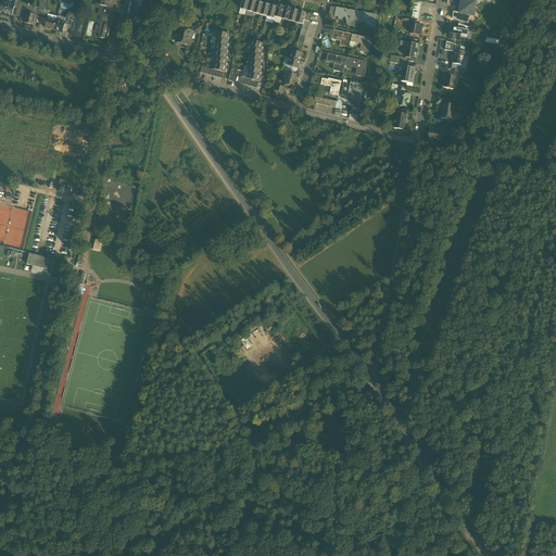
[(250,0),(249,0),(242,0),(240,10),(247,12),(250,0)]
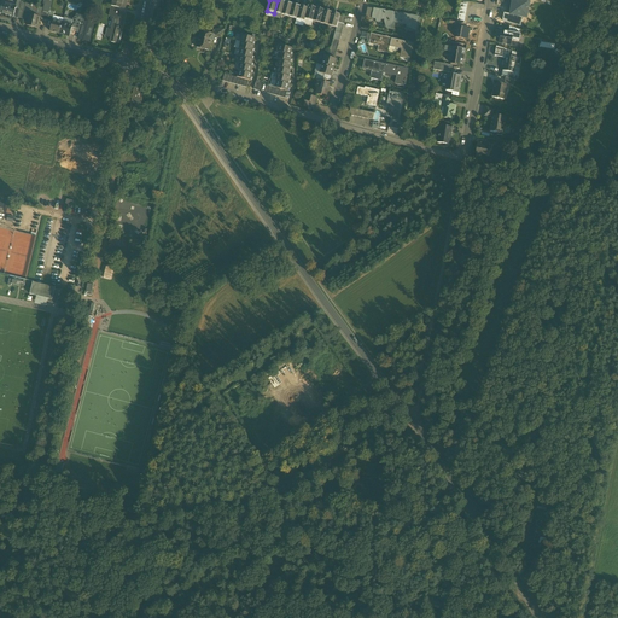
[(285,3),(278,0),(274,13),(281,15),(285,3)]
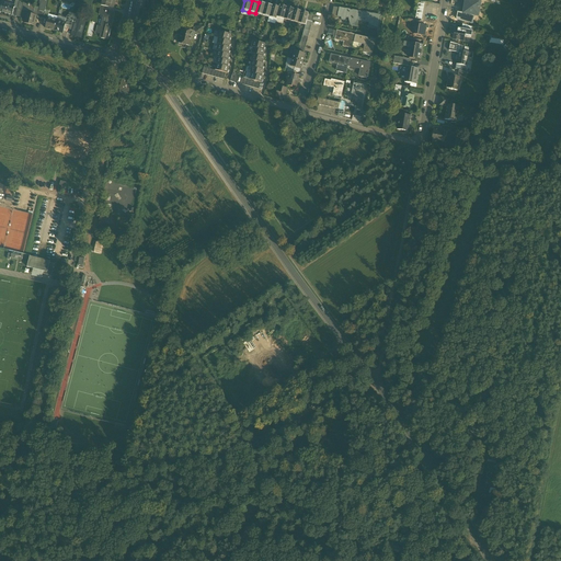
[(472,0),(469,0),(465,0),(466,1),(464,13),(473,15),(478,16),(480,2),(472,0)]
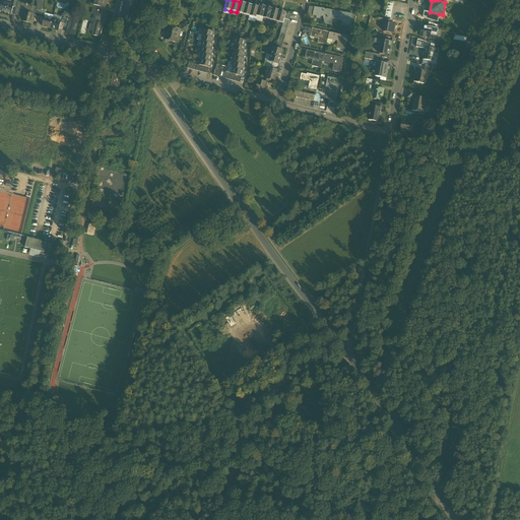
[(146,2),(142,1),(141,1),(140,3),(139,5),(140,5),(139,9),(143,10),(143,13),(146,13),(147,11),(148,12),(150,3),(146,2)]
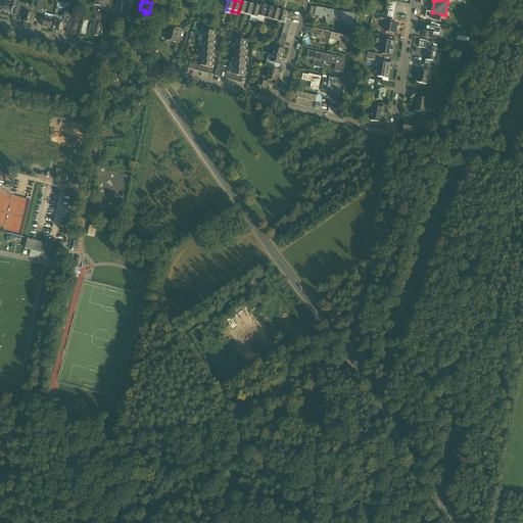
[(105,4),(95,2),(92,14),(100,15),(99,22),(98,24),(104,25),(107,11),(103,10),(105,4)]
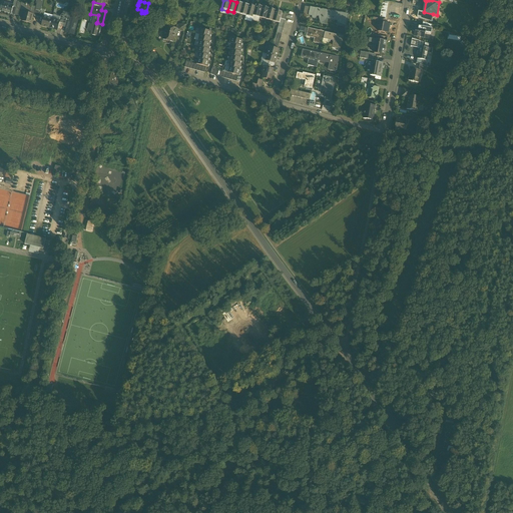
[(242,4),(236,2),(233,12),(239,14),(242,4)]
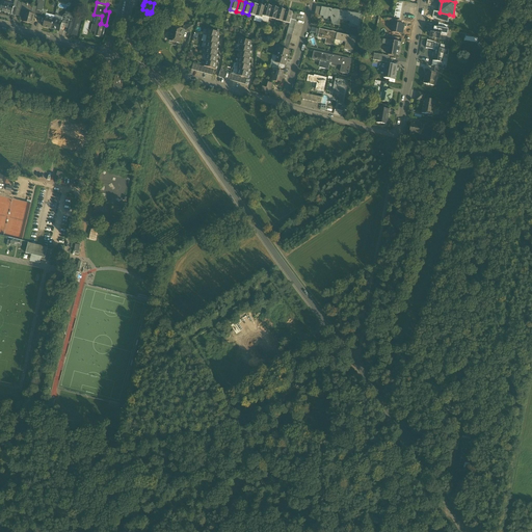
[(14,5),(3,3),(2,6),(1,11),(11,15),(14,7),(15,5),(14,5)]
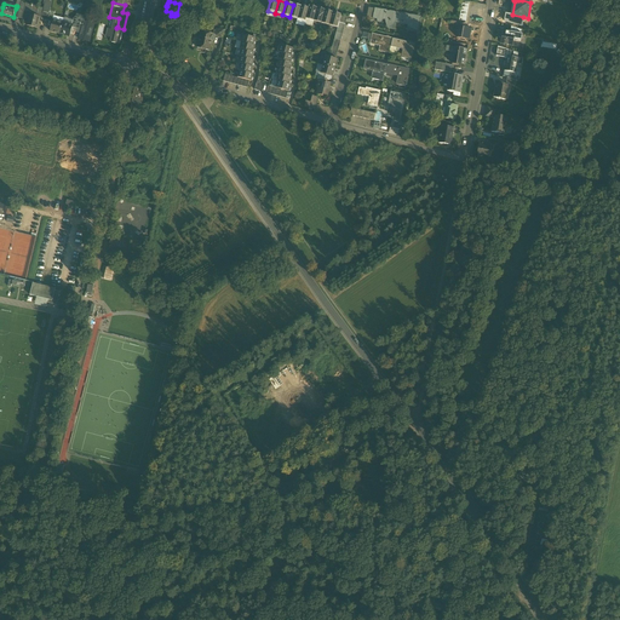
[(33,6),(26,4),(22,19),(29,21),(30,15),(36,16),(38,12),(32,10),(33,6)]
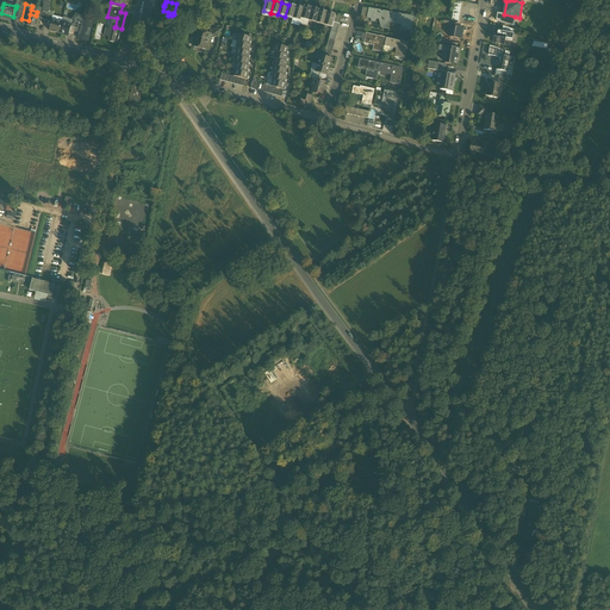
[(296,6),(288,5),(285,17),(293,19),(296,6)]
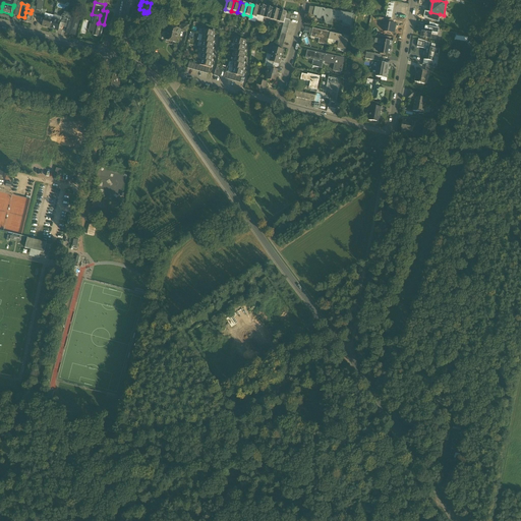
[(259,7),(252,5),(250,16),(256,17),(257,16),(259,7)]
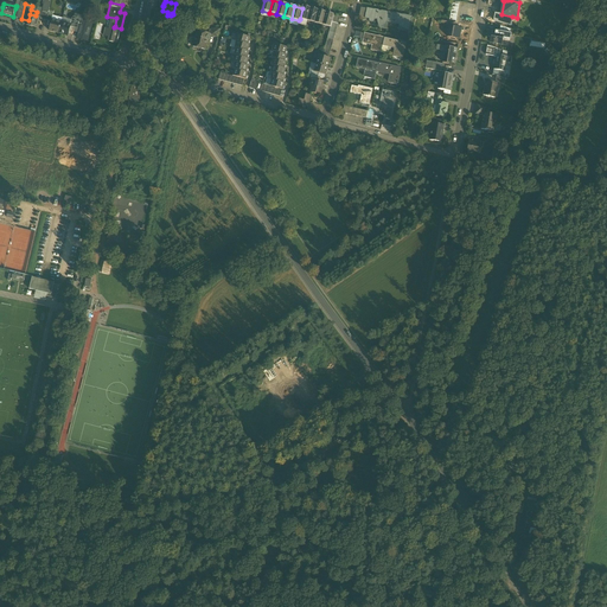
[(311,8),(302,6),(302,8),(300,19),(307,21),(311,8)]
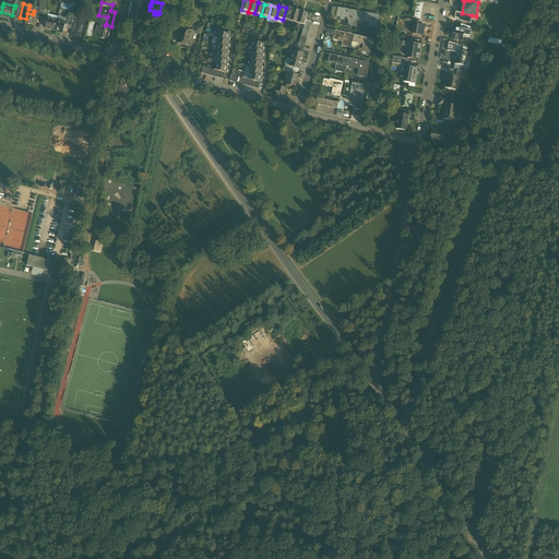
[(293,10),(286,8),(283,20),(289,21),(293,10)]
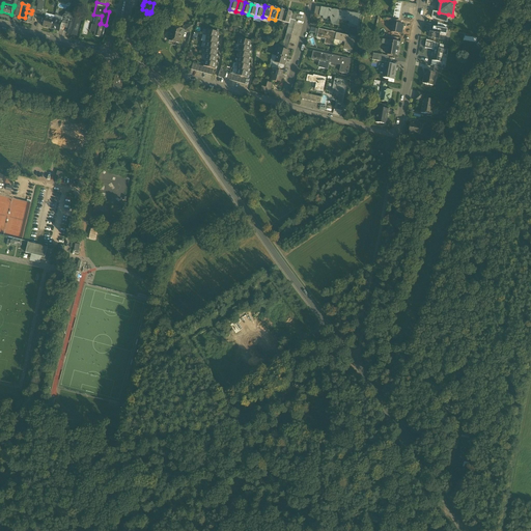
[(340,11),(322,7),(319,16),(328,18),(329,17),(331,17),(333,25),(338,26),(339,19),(340,11)]
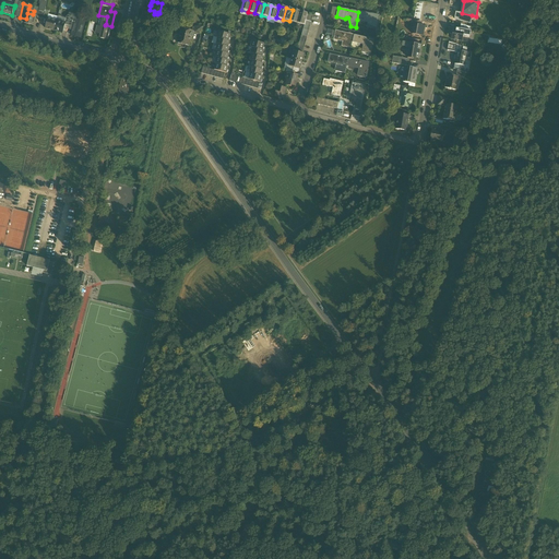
[(293,10),(289,21),(297,23),(300,12),(293,10)]
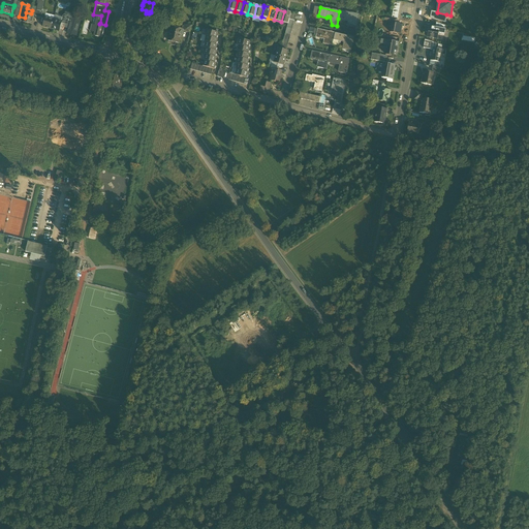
[(291,13),(284,11),(281,22),(288,24),(288,22),(289,20),(290,13),(291,13)]
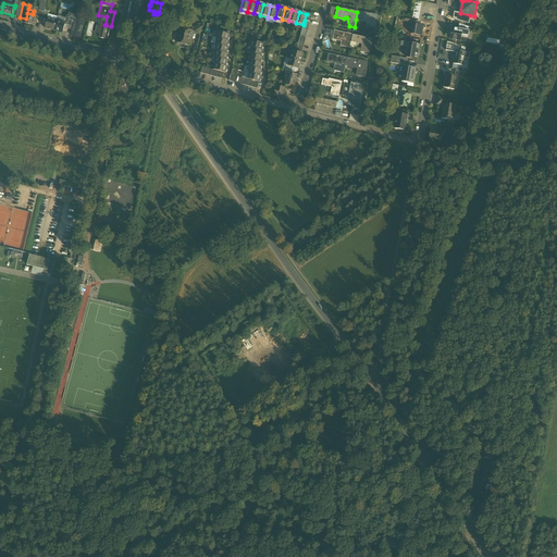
[(378,15),(357,12),(356,20),(367,22),(366,27),(375,29),(378,15)]
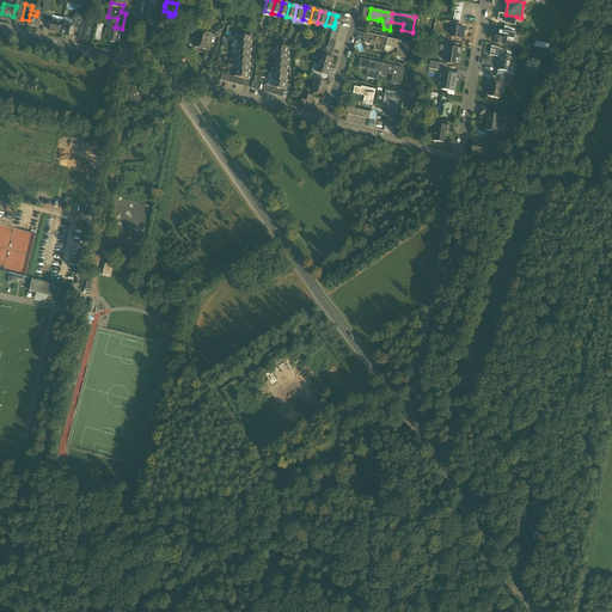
[(506,14),(499,13),(497,20),(515,26),(516,17),(506,14)]
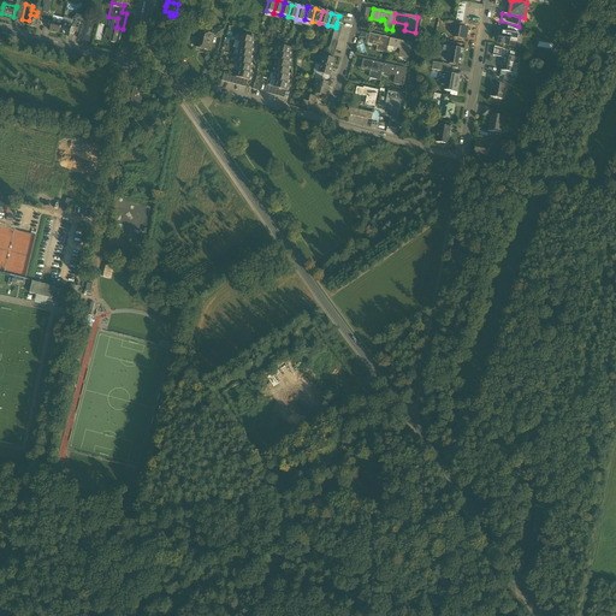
[(36,16),(30,15),(29,21),(28,25),(37,28),(40,17),(36,16)]
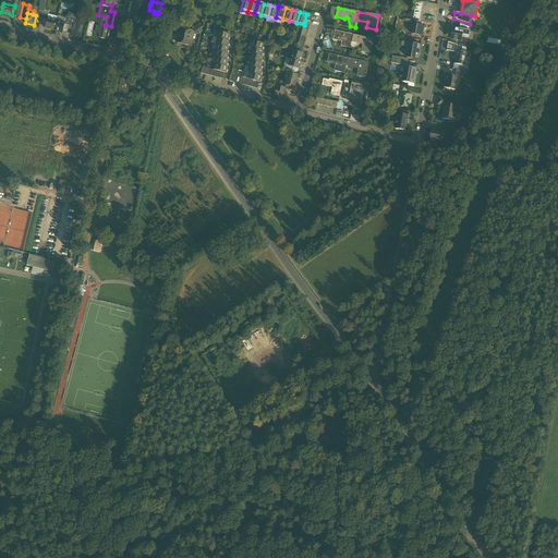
[(57,21),(48,19),(47,20),(45,28),(53,31),(57,21)]
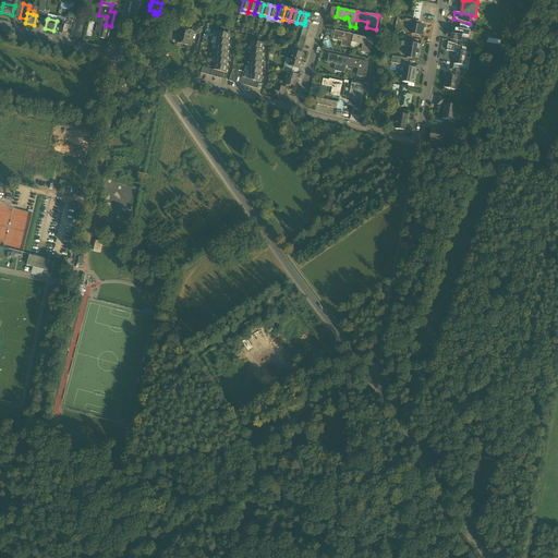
[(71,35),(81,38),(85,22),(77,20),(76,25),(75,27),(73,26),(72,29),(71,35)]
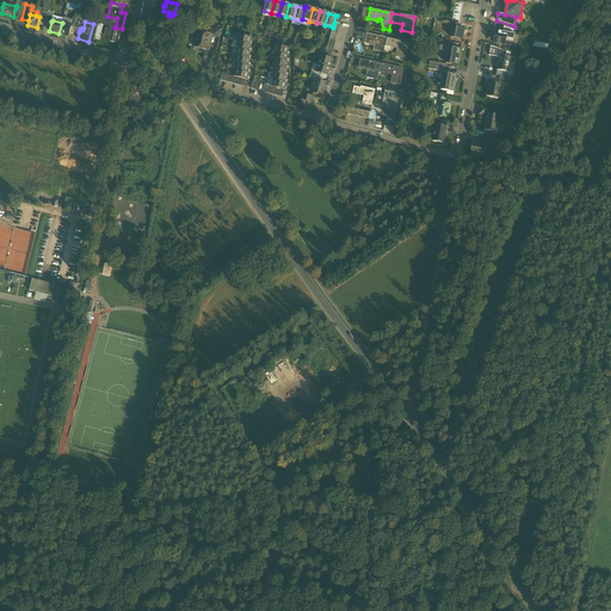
[(71,25),(62,23),(59,34),(68,36),(71,28),(72,25),(71,25)]
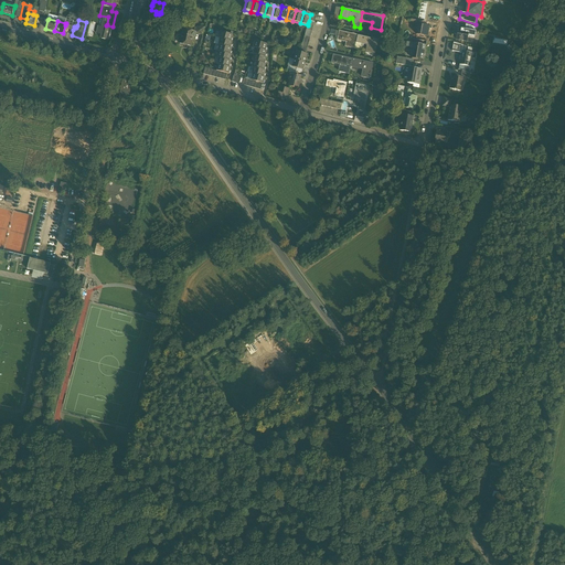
[(103,23),(102,27),(98,27),(96,33),(97,33),(102,34),(100,38),(102,39),(105,40),(106,34),(105,34),(106,29),(112,30),(113,27),(106,25),(107,24),(103,23)]
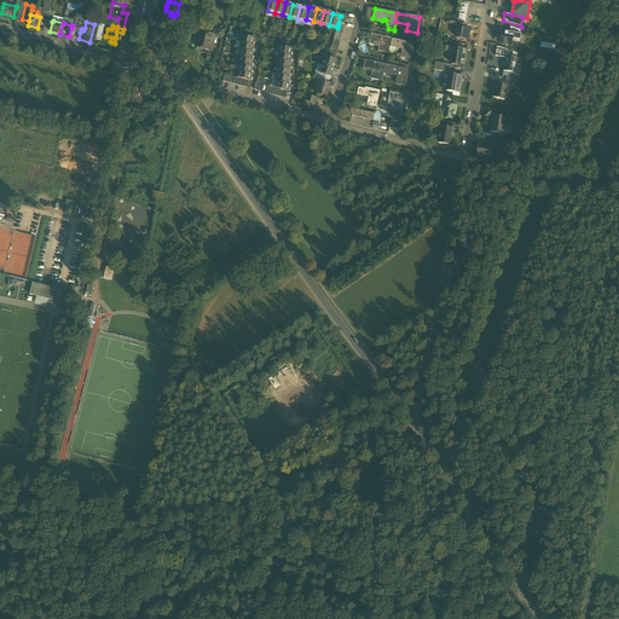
[(458,27),(456,38),(468,40),(470,29),(463,28),(458,27)]
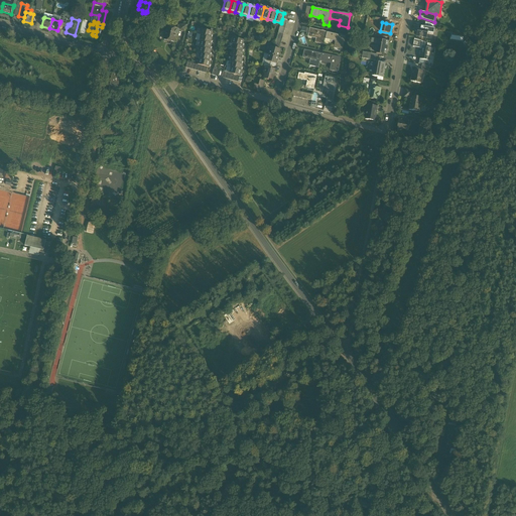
[(175,28),(167,26),(164,40),(174,42),(177,28),(175,28)]
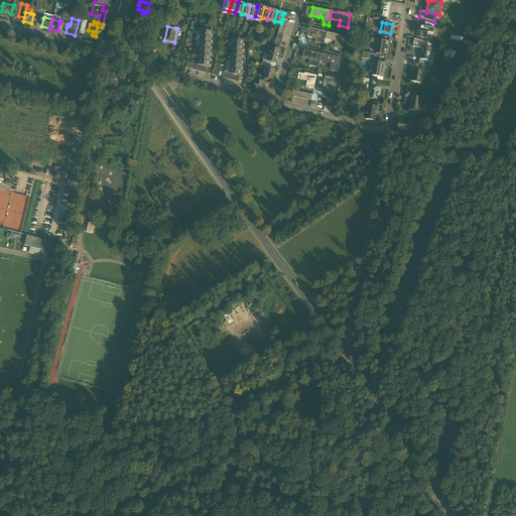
[(424,27),(421,26),(421,28),(418,27),(416,36),(421,37),(423,37),(426,38),(427,34),(433,35),(434,28),(433,28),(424,27)]
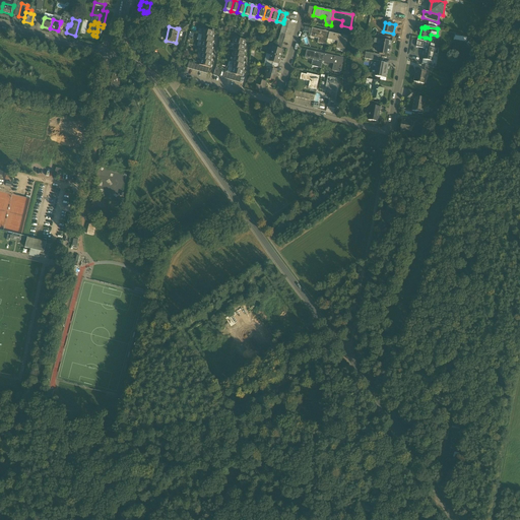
[(329,33),(313,28),(311,35),(320,37),(318,43),(326,45),(328,40),(329,33)]
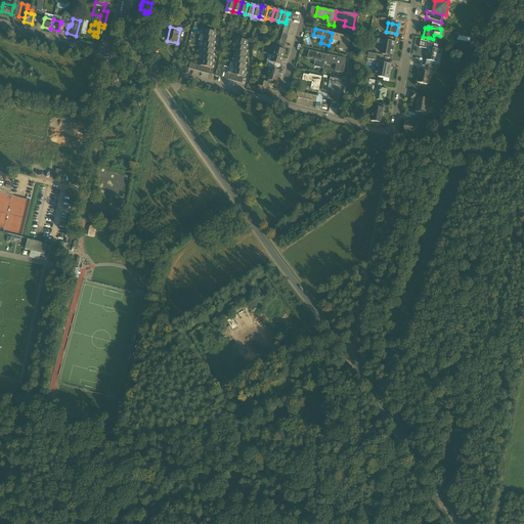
[(216,33),(205,30),(203,36),(204,36),(214,39),(215,38),(216,33)]
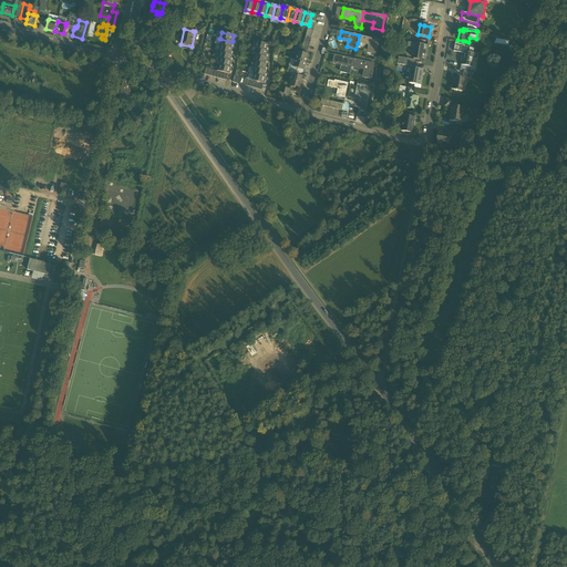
[(380,40),(359,35),(358,43),(362,44),(363,48),(366,44),(369,45),(367,53),(377,55),(380,40)]
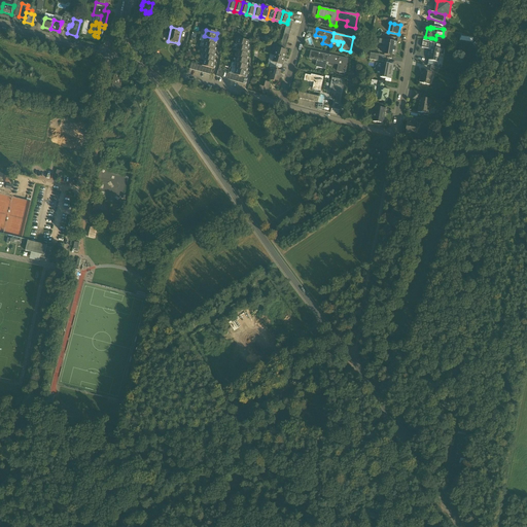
[(215,39),(205,36),(204,42),(205,42),(215,45),(215,44),(217,39),(216,38),(215,39)]
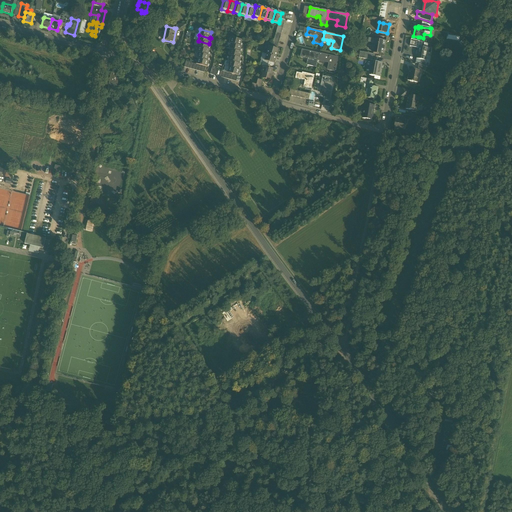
[(242,40),(231,37),(229,43),(231,44),(231,43),(241,46),(242,40)]
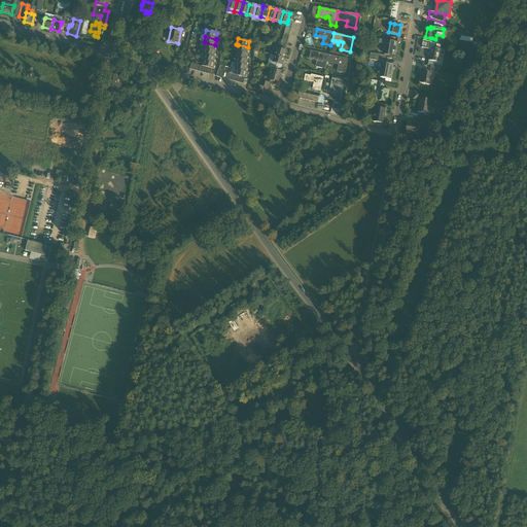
[(432,42),(423,39),(422,47),(430,49),(430,47),(434,48),(434,44),(431,44),(432,42)]
